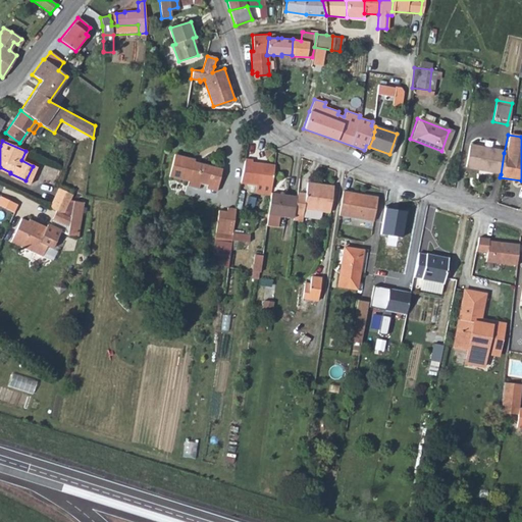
[(501,174),(504,153),(468,147),(464,167),(501,174)]
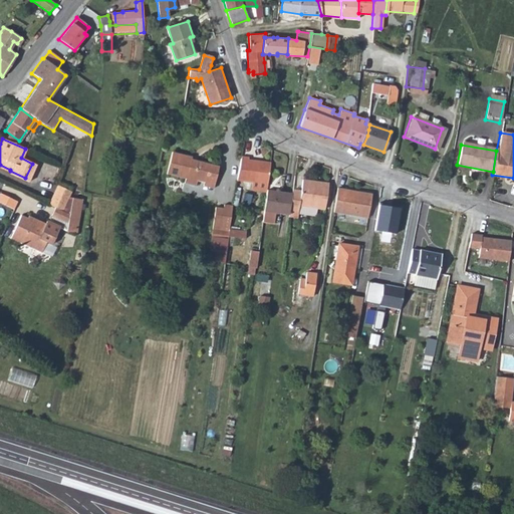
[(190,155),(170,152),(167,174),(185,177),(184,181),(196,183),(197,178),(204,178),(203,182),(214,184),(218,161),(196,158),(194,159),(193,161),(189,160),(190,155)]
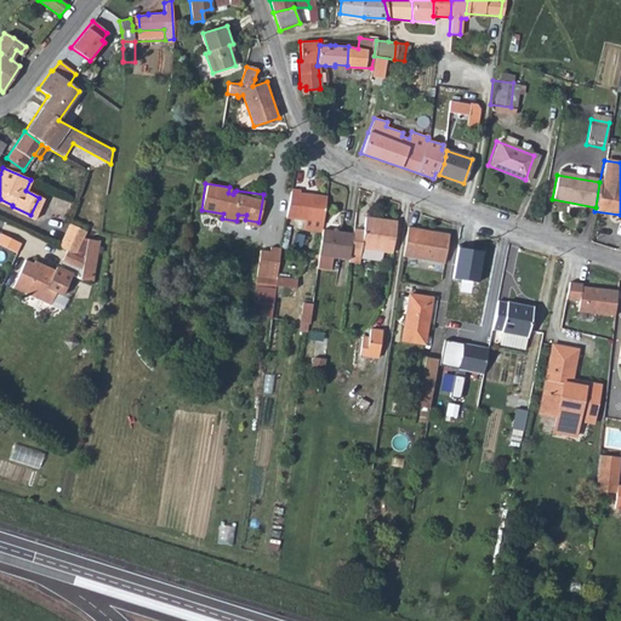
[(306,231),(324,234),(324,229),(329,198),(298,193),(298,189),(288,187),(286,198),(285,210),(284,217),(306,221),(306,231)]
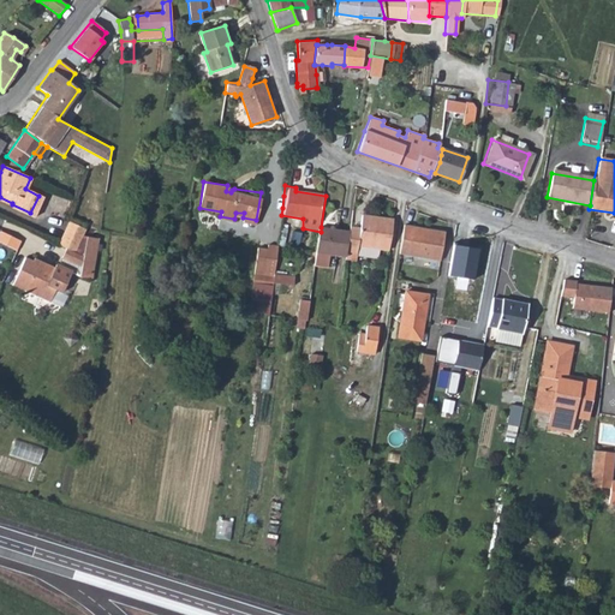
[(363,228),(351,226),(351,231),(348,251),(359,252),(359,246),(390,250),(394,218),(364,214),(363,228)]
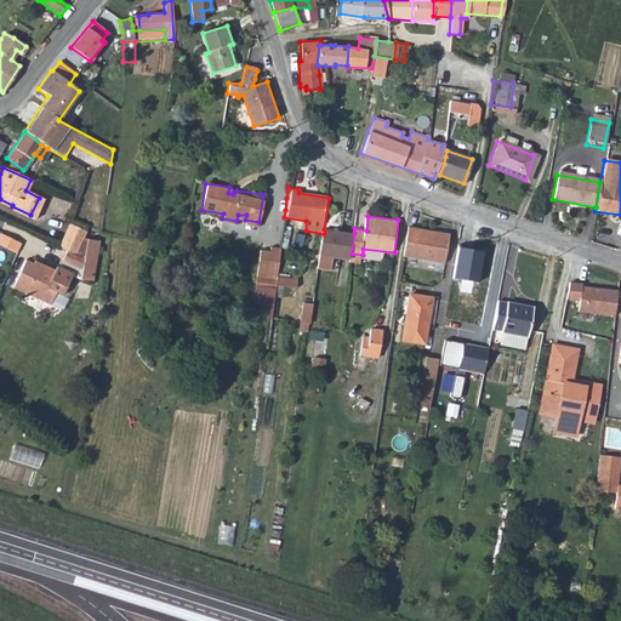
[(86,231),(70,223),(58,246),(66,250),(75,255),(86,231)]
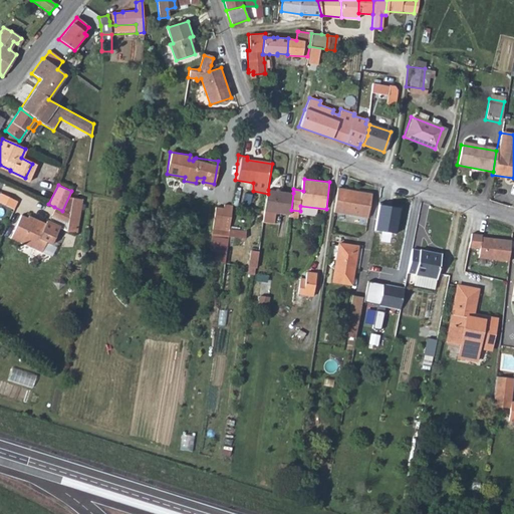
[(373,193),(336,188),(332,212),(369,218),(373,193)]
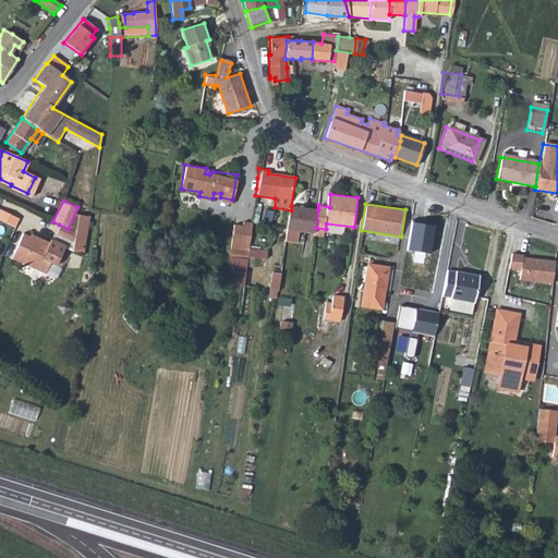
[(318,209),(291,206),(291,210),(289,228),(287,239),(300,241),(301,229),(315,230),(316,228),(318,209)]
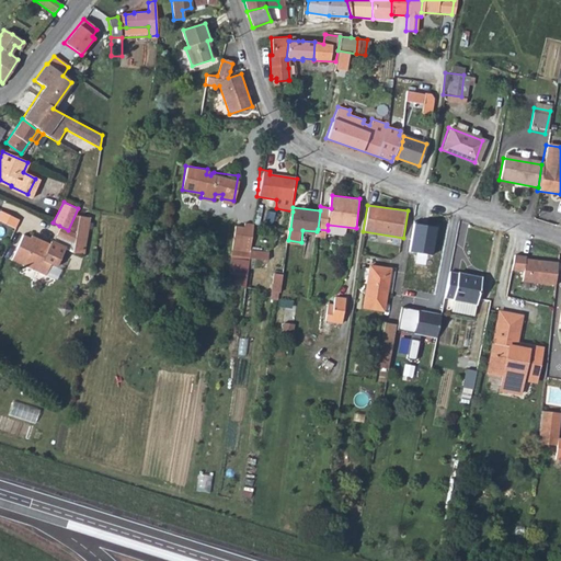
[(0,210),(0,220),(14,227),(19,219),(0,210)]
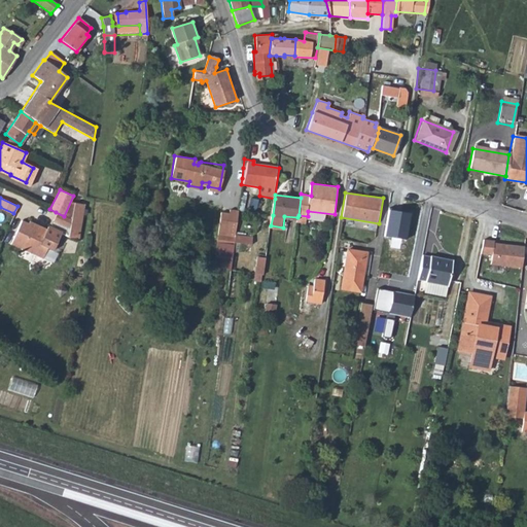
[(84,202),(74,201),(71,219),(69,227),(68,235),(78,237),(84,202)]
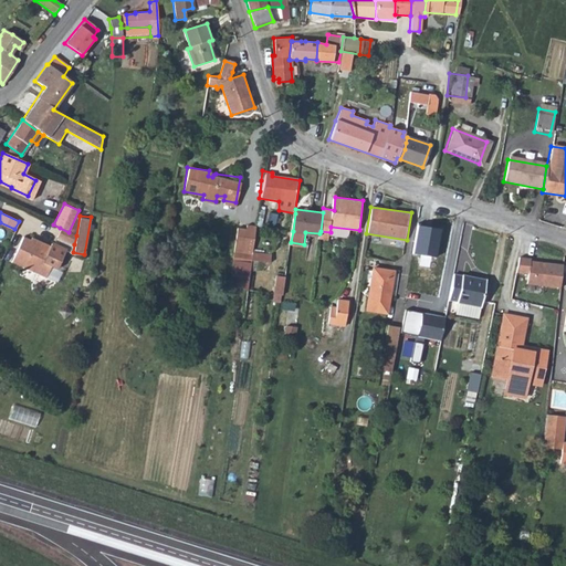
[(236,245),(254,248),(257,226),(257,219),(248,218),(247,223),(239,222),(236,245)]
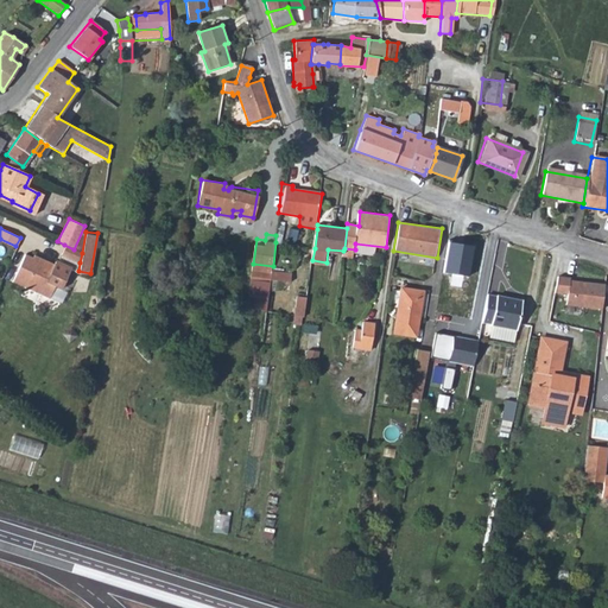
[(74,249),(64,245),(61,254),(80,263),(82,253),(74,249)]
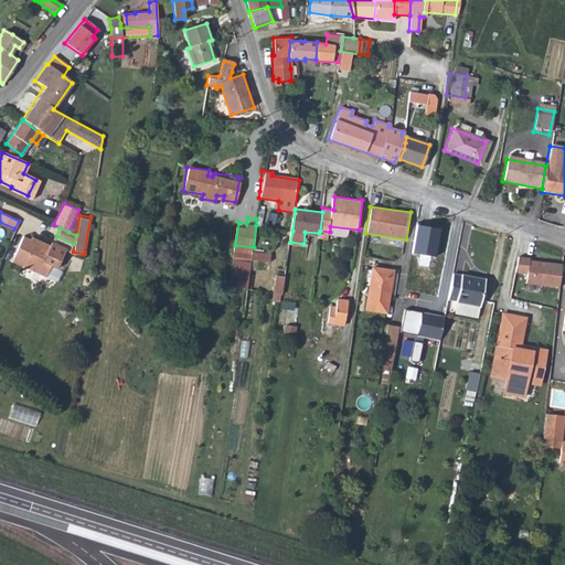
[(65,248),(53,243),(50,242),(49,247),(44,246),(43,242),(31,236),(29,240),(22,236),(11,262),(44,277),(50,265),(55,267),(60,258),(63,259),(65,248)]
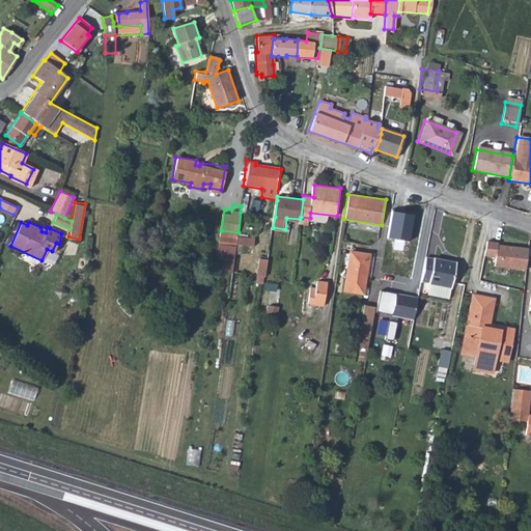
[(70,229),(53,222),(50,228),(61,233),(68,236),(70,229)]
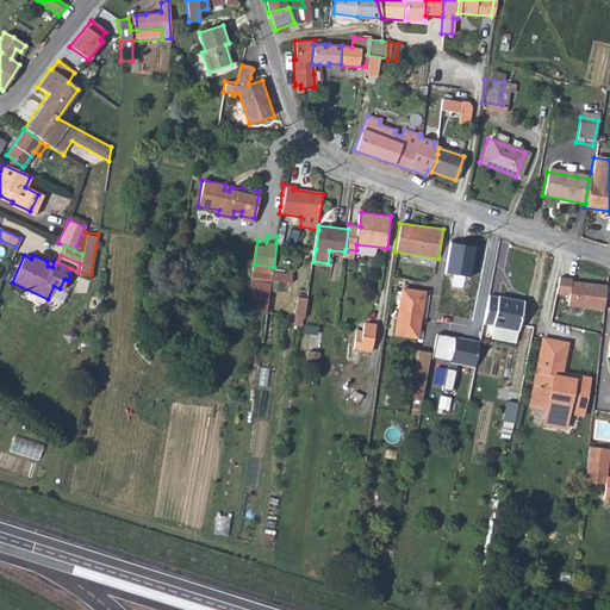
[(274,267),(254,265),(253,272),(273,275),(274,274),(274,267)]
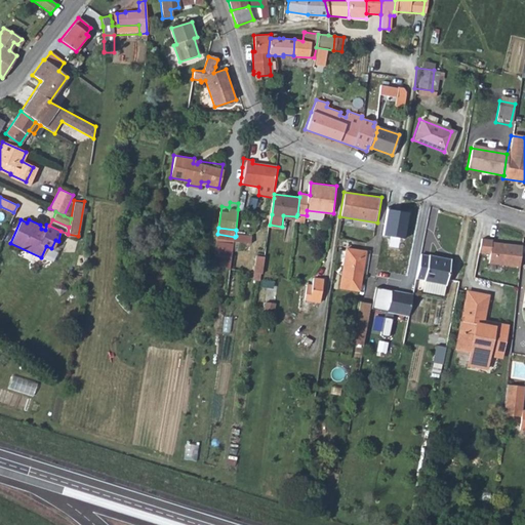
[(252,238),(236,236),(235,237),(235,239),(235,244),(251,246),(252,238)]
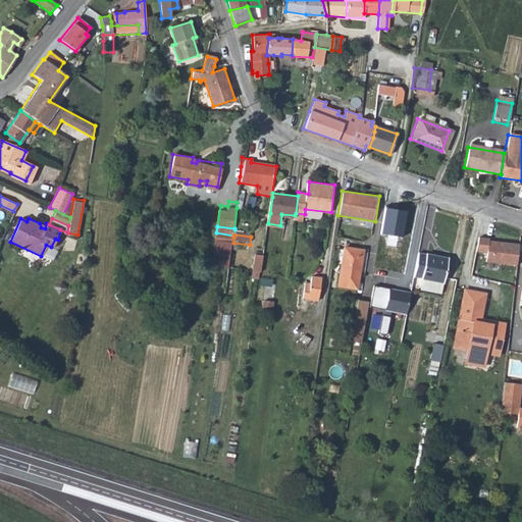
[(492,240),(482,239),(479,253),(490,254),(489,263),(520,267),(521,251),(521,245),(492,242),(492,240)]
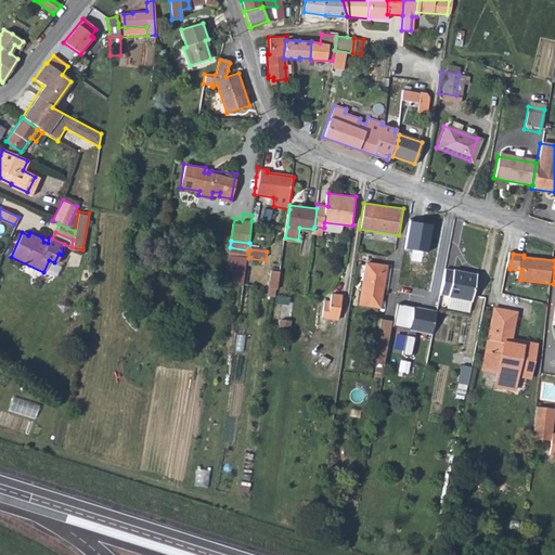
[(386,270),(366,266),(366,270),(364,280),(360,306),(378,308),(386,270)]
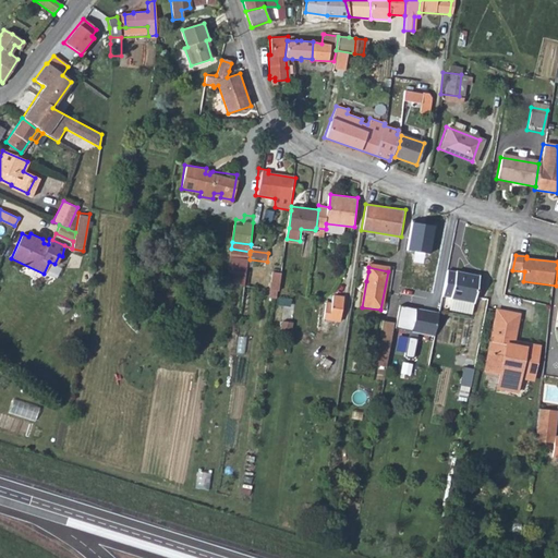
[(368,271),(355,269),(353,280),(366,281),(368,271)]
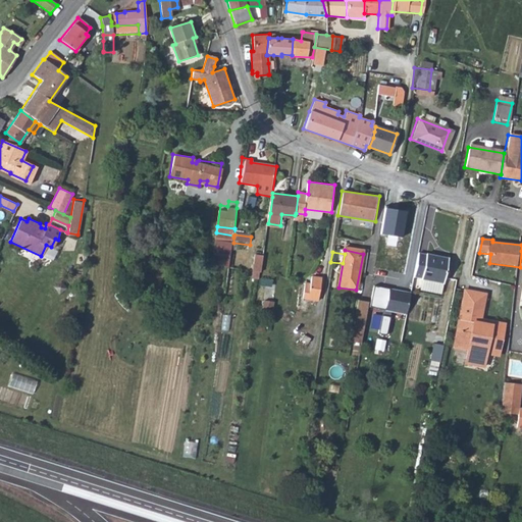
[(264,255),(256,254),(254,270),(262,271),(264,255)]
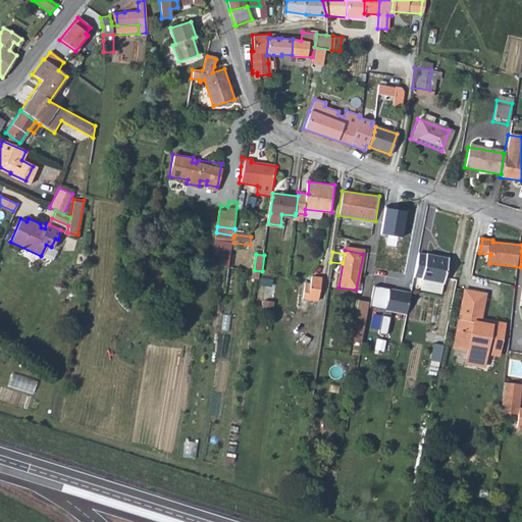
[(429,257),(421,255),(417,276),(423,278),(421,291),(445,295),(450,263),(437,260),(438,257),(429,255),(429,257)]
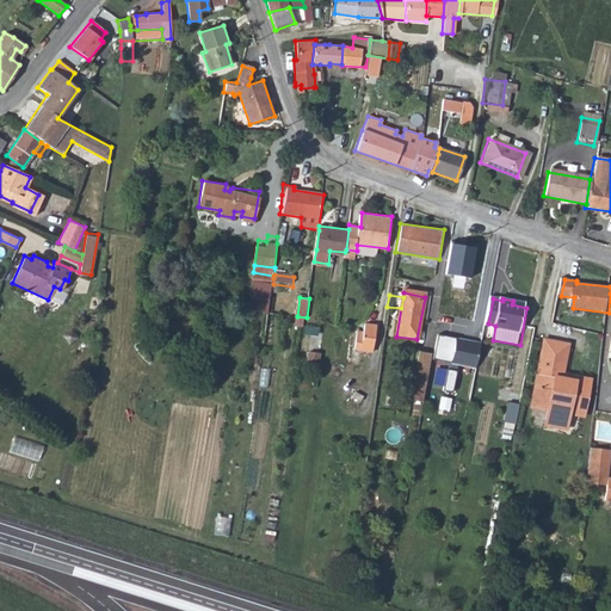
[(374,325),(360,322),(360,332),(353,332),(351,349),(370,352),(374,325)]
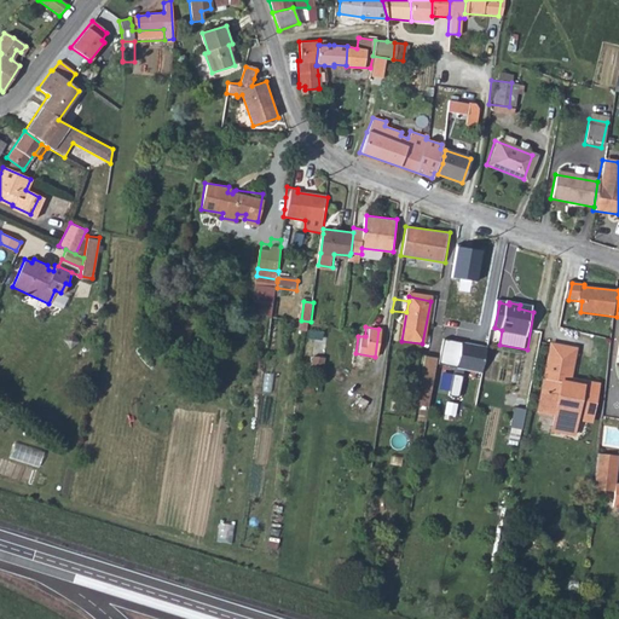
[(466,343),(460,369),(485,375),(491,350),(466,343)]
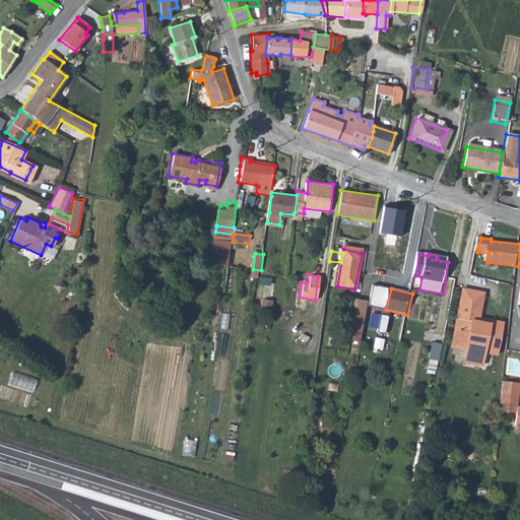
[(463,347),(460,362),(478,366),(481,351),(494,353),(500,321),(486,318),(485,323),(471,320),(472,312),(476,312),(480,293),(459,288),(448,345),(463,347)]
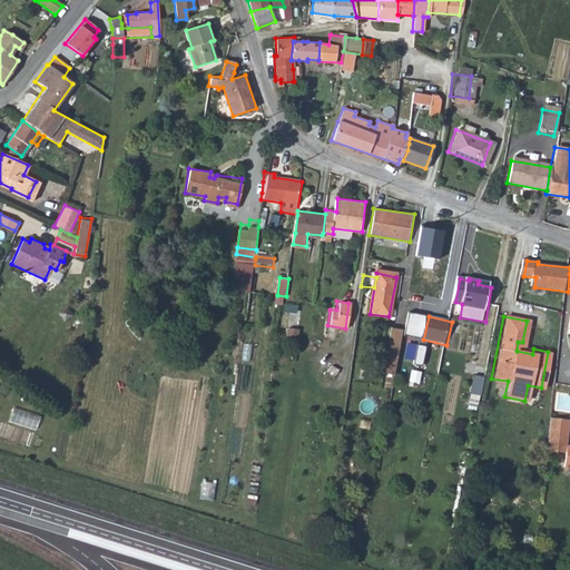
[(301,328),(291,327),(290,341),(298,342),(301,328)]
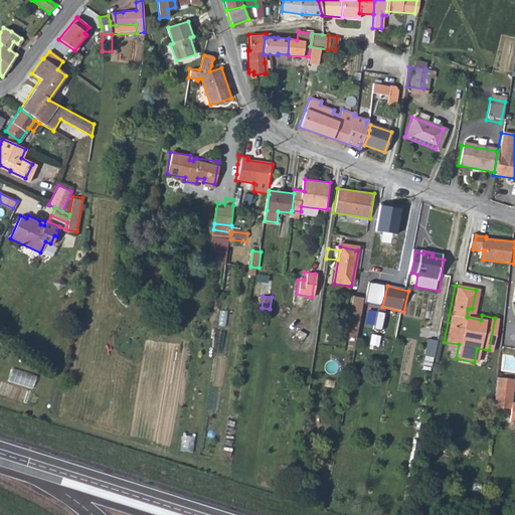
[(349,322),(359,324),(363,303),(364,299),(354,297),(349,322)]
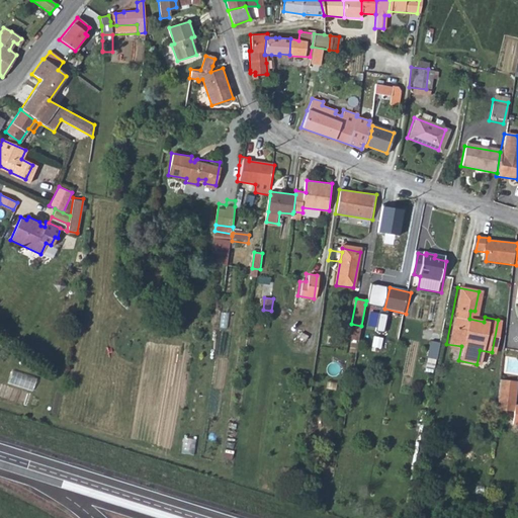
[(473,315),(475,311),(470,311),(469,319),(484,322),(485,317),(473,315)]
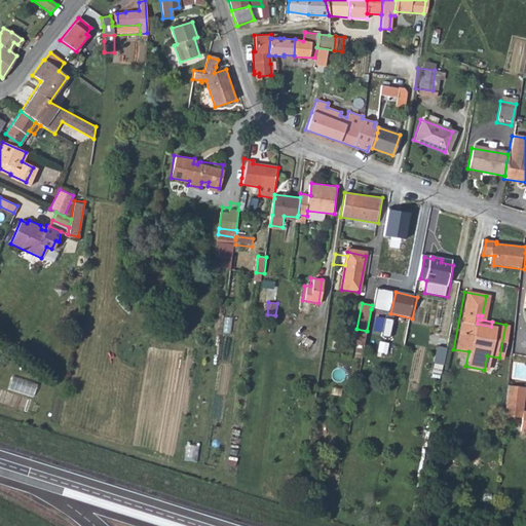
[(437,345),(436,362),(445,363),(447,346),(437,345)]
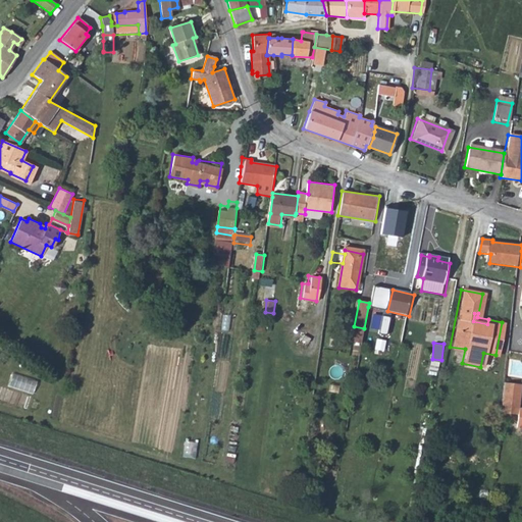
[(521,401),(521,385),(507,384),(503,415),(513,416),(515,404),(518,401),(521,401)]
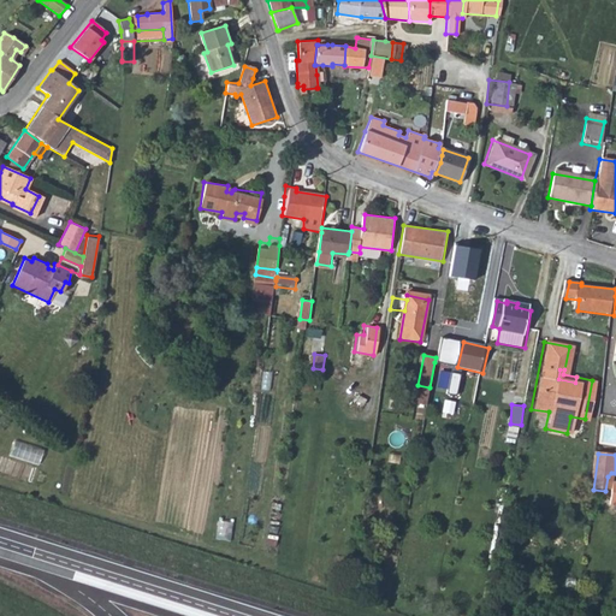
[(615,473),(611,473),(608,477),(605,491),(615,491),(615,473)]
